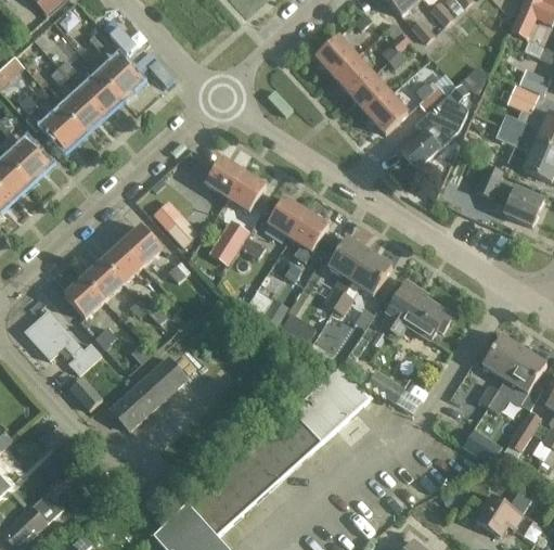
[(0,0),(0,1),(8,10),(15,3),(12,0),(0,0)]
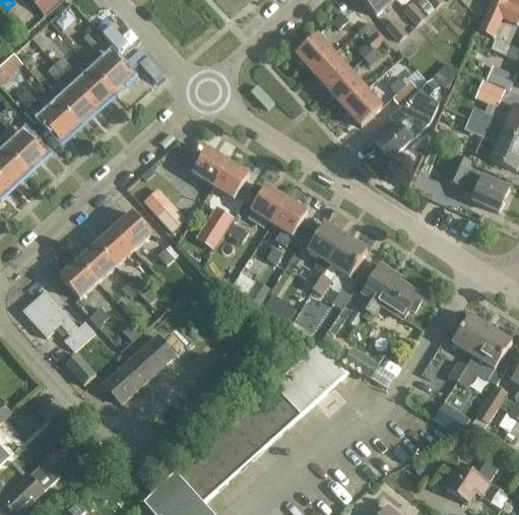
[(31,0),(44,13),(58,0),(31,0)]
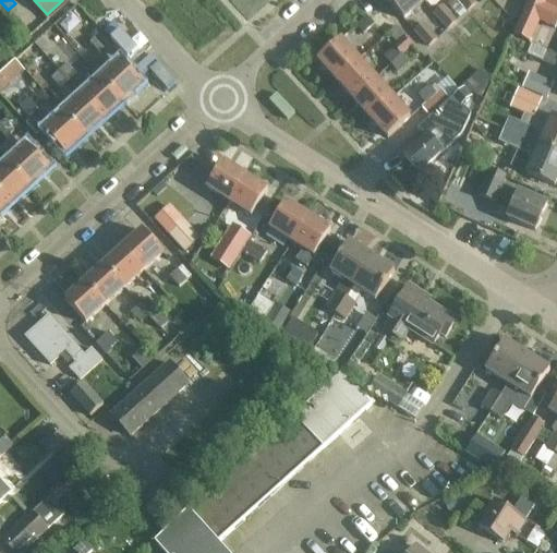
[(388,0),(399,12),(404,17),(424,0),(388,0)]
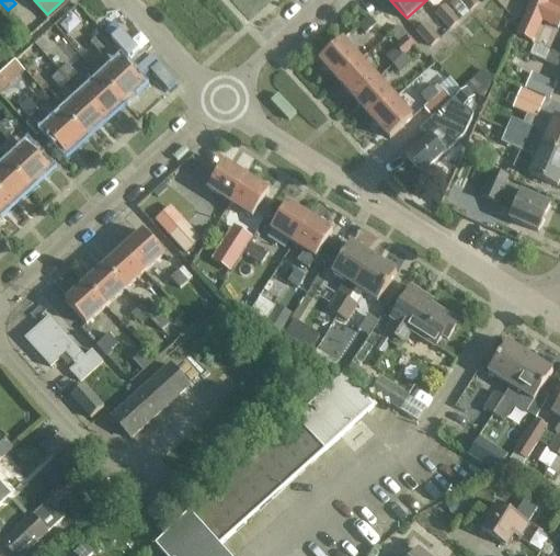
[(449,0),(448,1),(459,14),(468,7),(461,0),(449,0)]
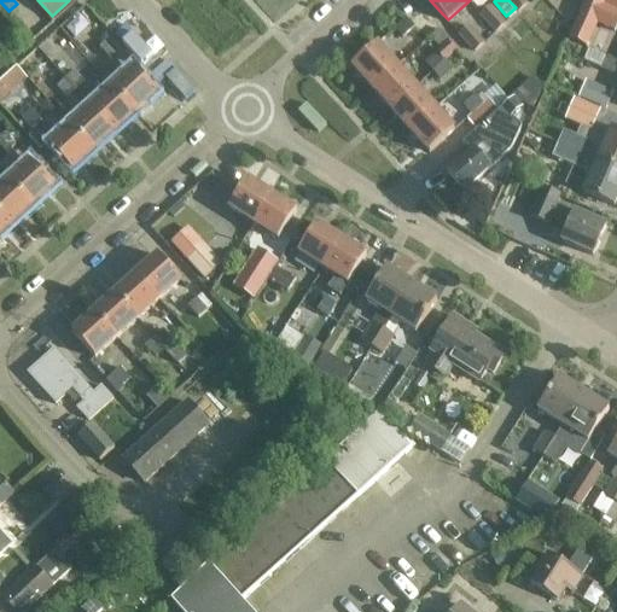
[(85,3),(74,12),(82,23),(94,13),(85,3)]
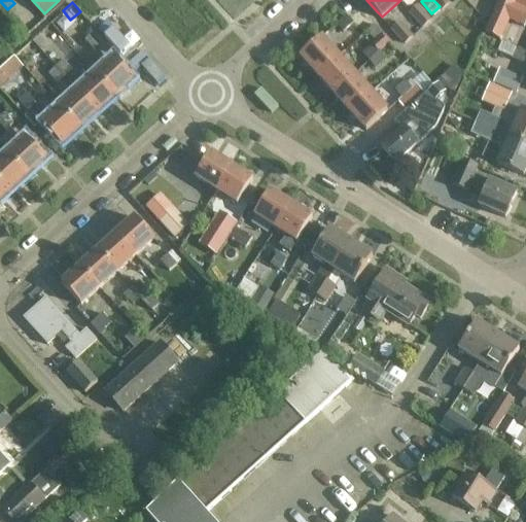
[(417,2),(409,9),(422,24),(430,18),(417,2)]
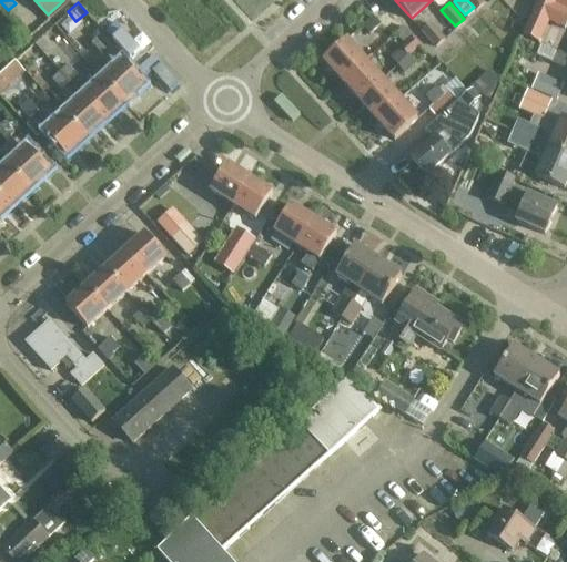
[(363,23),(371,32),(382,26),(390,32),(401,23),(384,4),(363,23)]
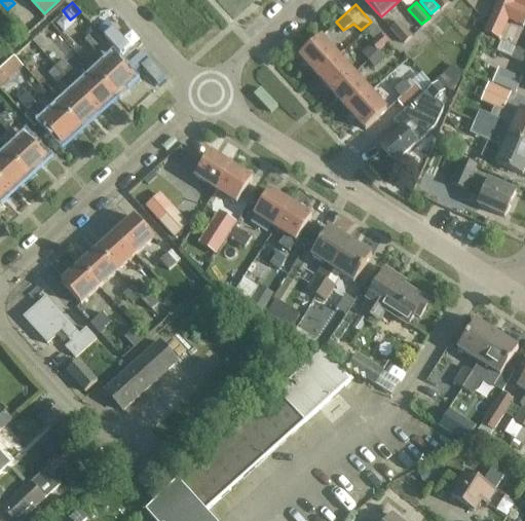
[(478,26),(483,17),(462,6),(457,14),(478,26)]
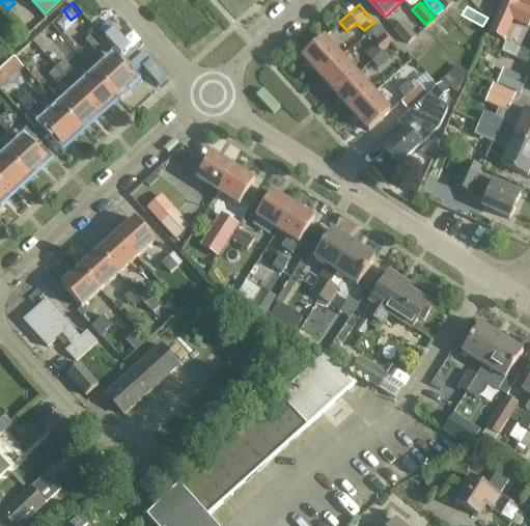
[(401,19),(393,26),(408,40),(415,33),(401,19)]
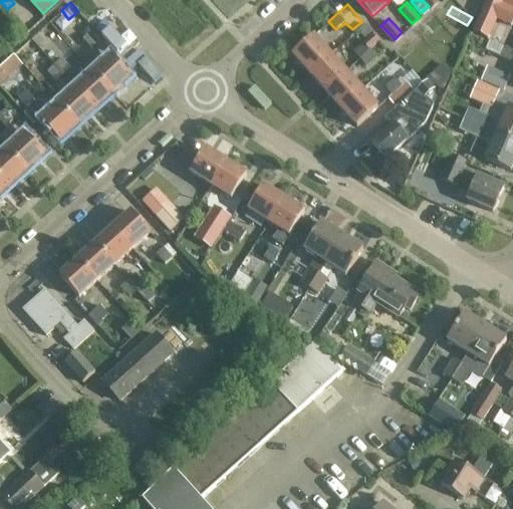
[(489,37),(512,47),(512,35),(492,27),(488,37),(489,37)]
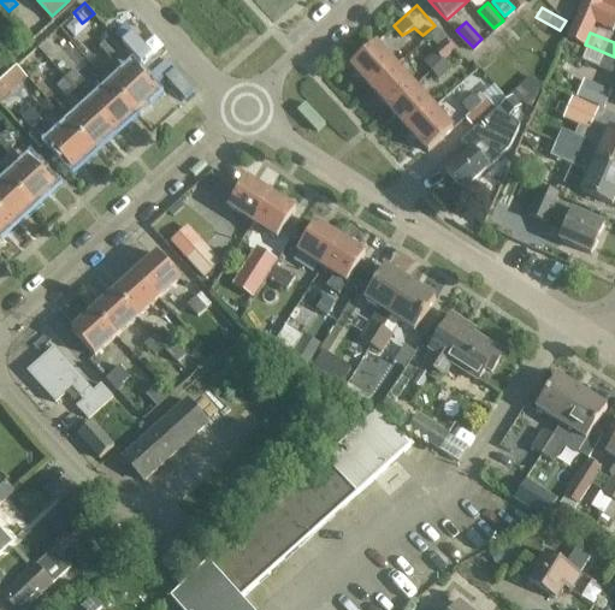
[(99,45),(108,54),(117,47),(107,36),(99,45)]
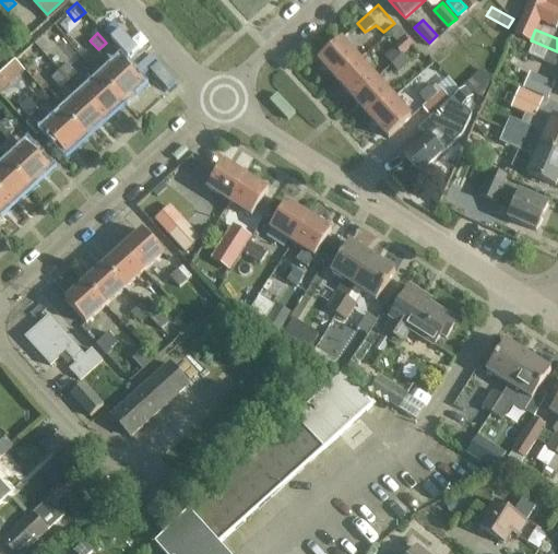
[(383,54),(390,62),(412,43),(405,34),(383,54)]
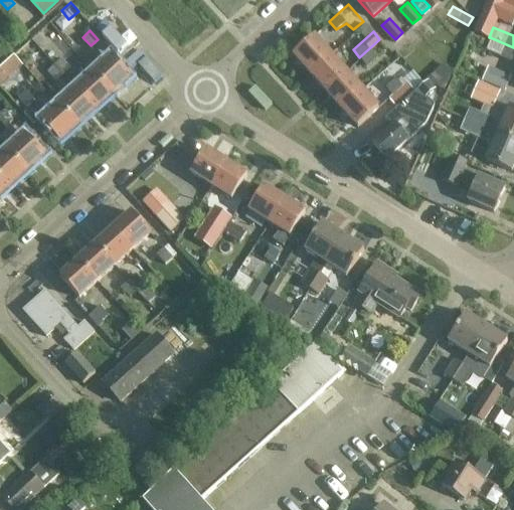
[(309,70),(329,51),(314,33),(293,52),(309,70)]
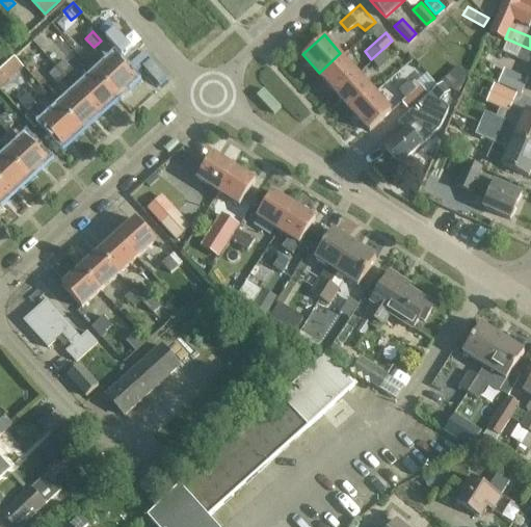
[(529,61),(530,56),(530,49),(506,38),(502,49),(516,55),(515,56),(529,61)]
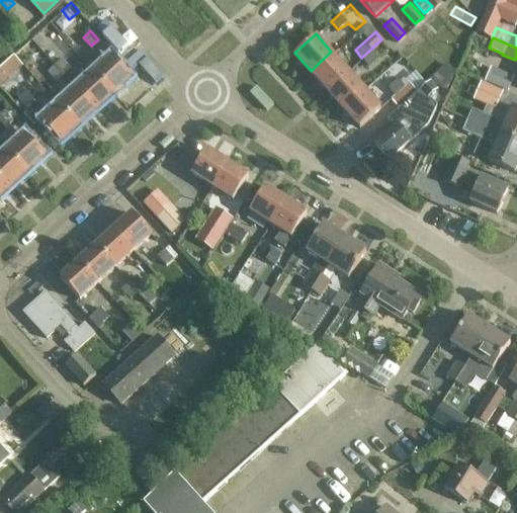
[(389,48),(381,39),(361,58),(368,66),(389,48)]
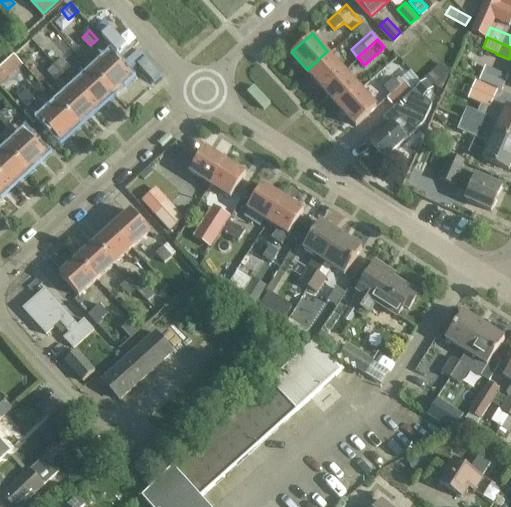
[(327,51),(307,70),(323,87),(343,69),(327,51)]
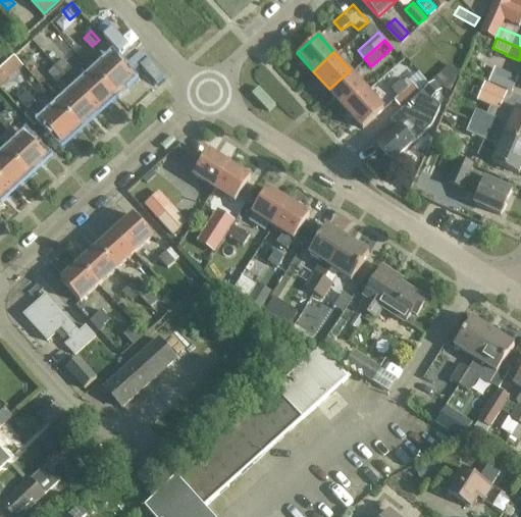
[(132,75),(113,54),(95,70),(114,92),(132,75)]
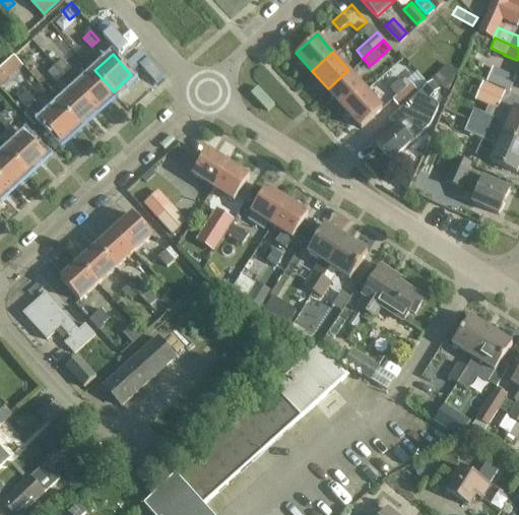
[(62,56),(55,63),(63,72),(71,66),(62,56)]
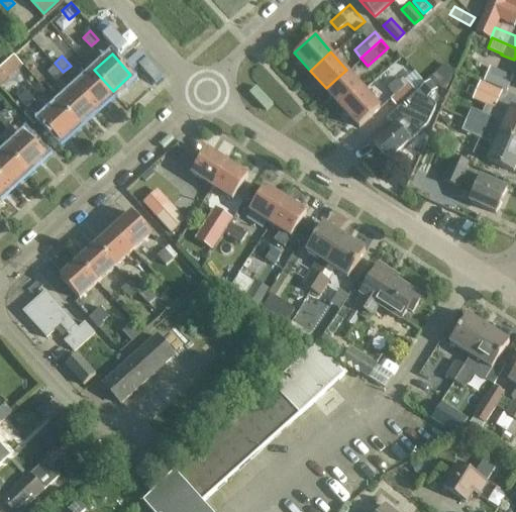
[(56,79),(63,72),(55,63),(46,70),(56,79)]
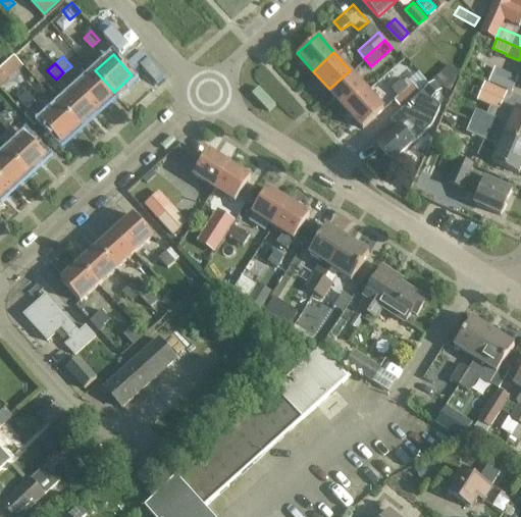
[(493,65),(488,78),(510,87),(516,74),(493,65)]
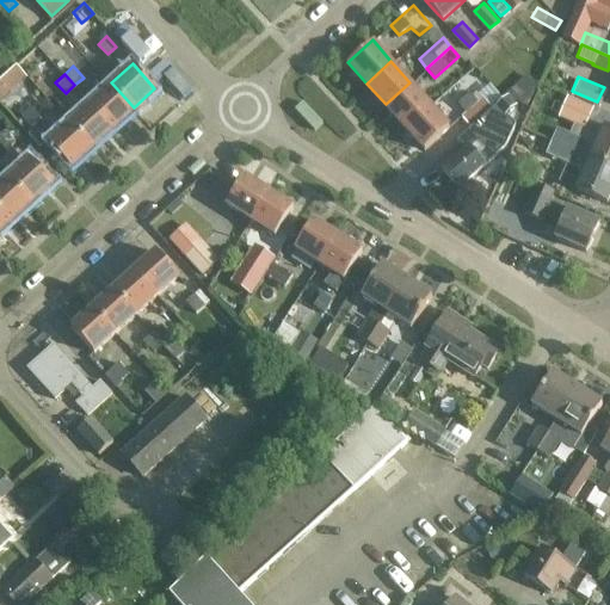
[(464,110),(461,113),(470,124),(487,111),(503,97),(486,78),(470,92),(469,90),(456,102),(464,110)]
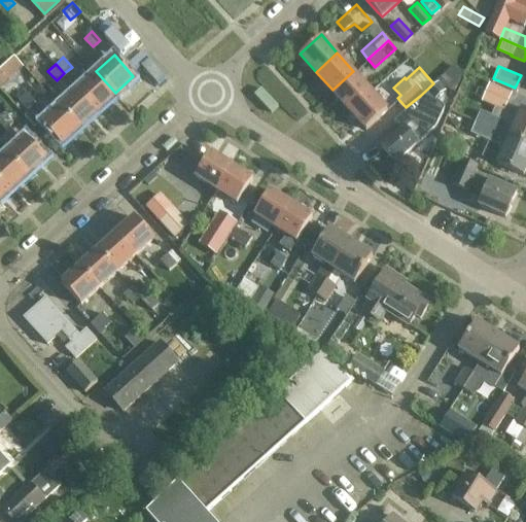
[(97,109),(115,93),(96,71),(77,88),(97,109)]
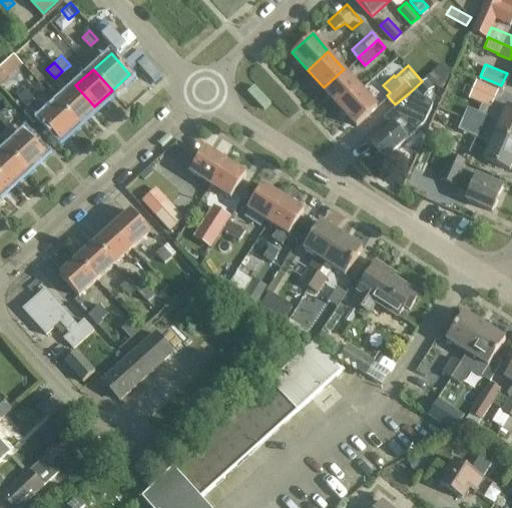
[(344,69),(324,87),(340,105),(360,87),(344,69)]
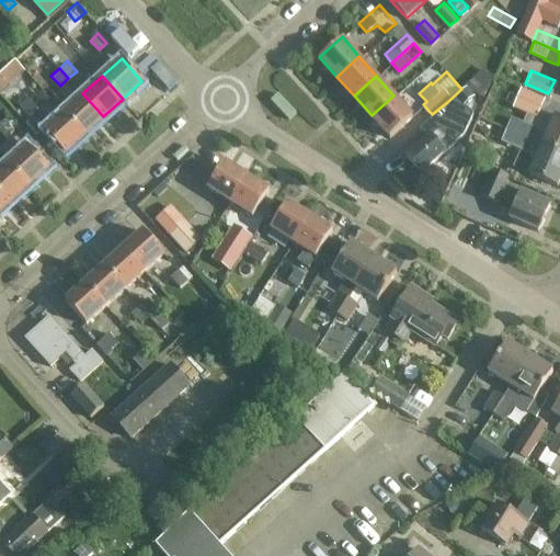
[(520,86),(512,105),(536,115),(545,95),(520,86)]
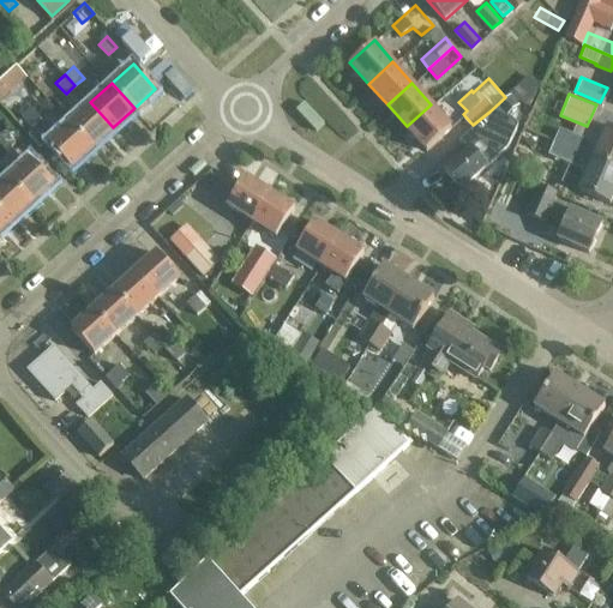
[(515,110),(526,115),(530,104),(520,100),(515,110)]
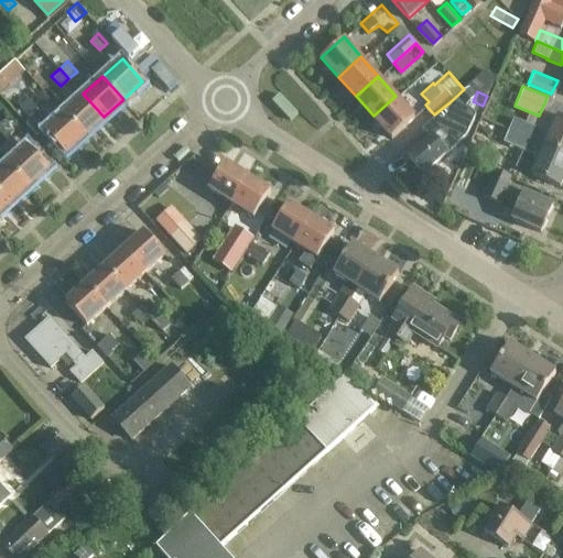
[(64,112),(84,134),(104,117),(83,94),(64,112)]
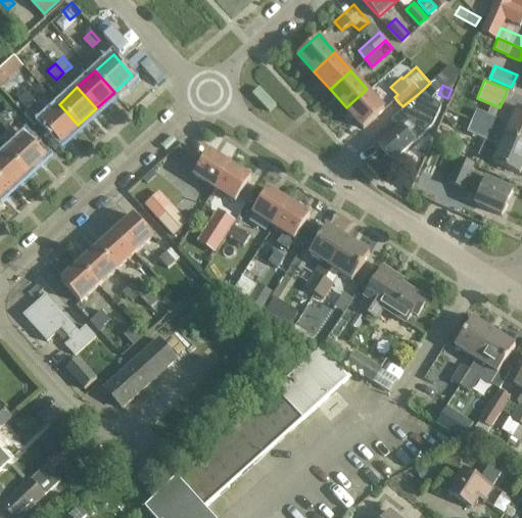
[(17,96),(27,106),(35,99),(26,89),(17,96)]
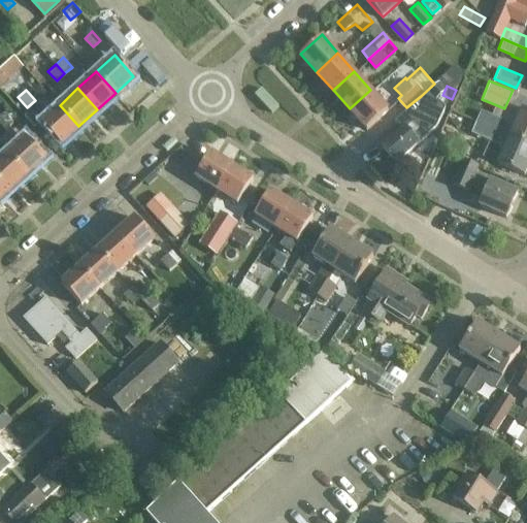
[(370,90),(350,108),(366,127),(387,107),(370,90)]
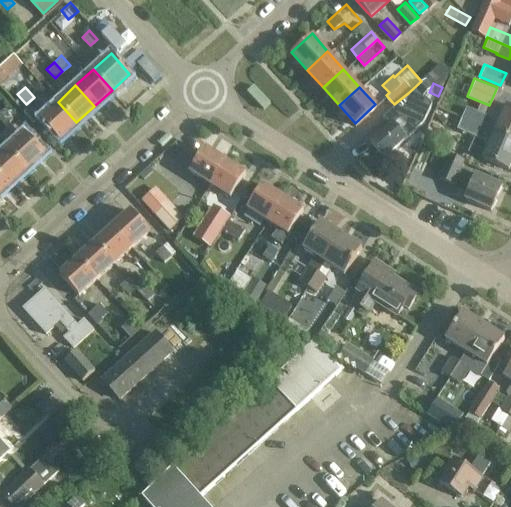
[(408,93),(394,104),(402,113),(414,101),(408,93)]
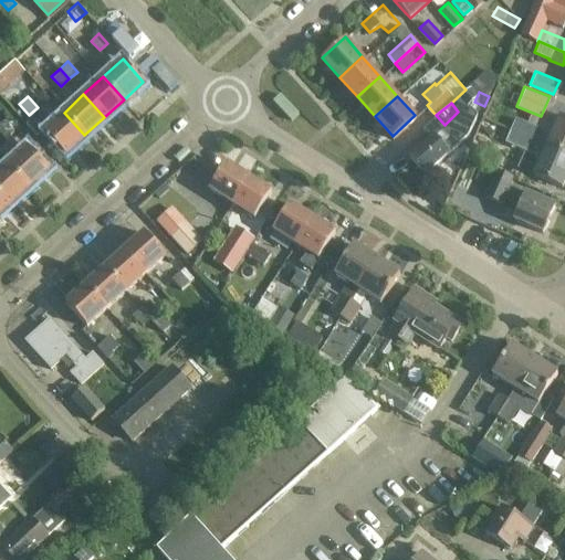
[(0,130),(6,137),(14,129),(4,118),(9,115),(0,105),(0,130)]
